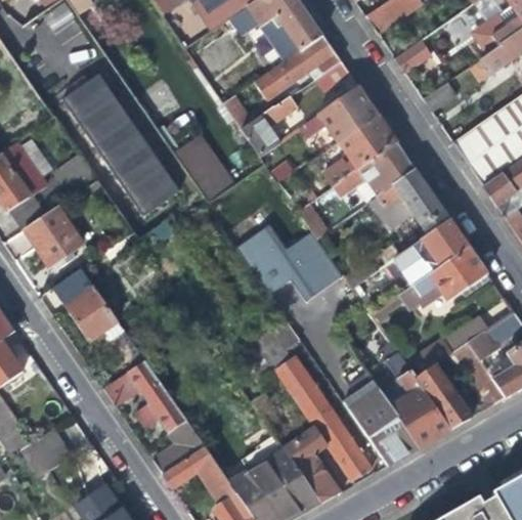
[(4,38),(83,154),(101,180),(137,233),(141,237),(175,215),(182,226),(209,205),(211,204),(93,36),(68,0),(44,0),(48,6),(4,38)]
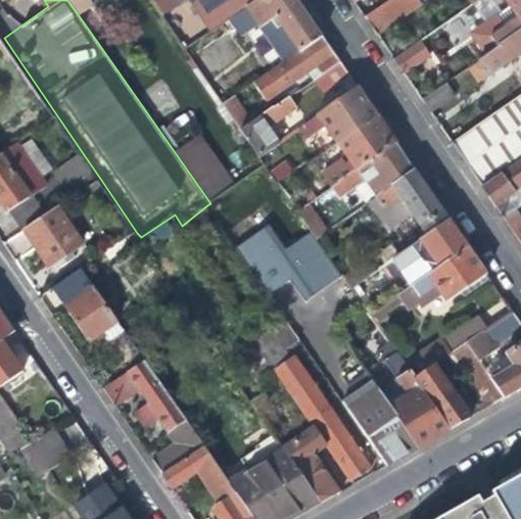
[(67,0),(93,36),(105,27),(93,8),(90,10),(83,0),(67,0)]
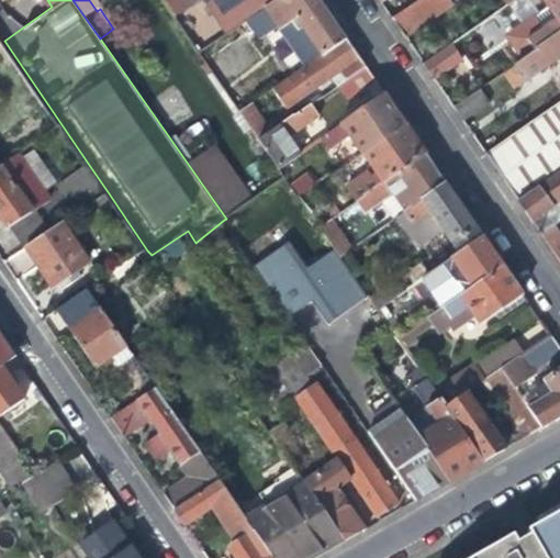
[(165,0),(199,49),(247,15),(268,0),(165,0)]
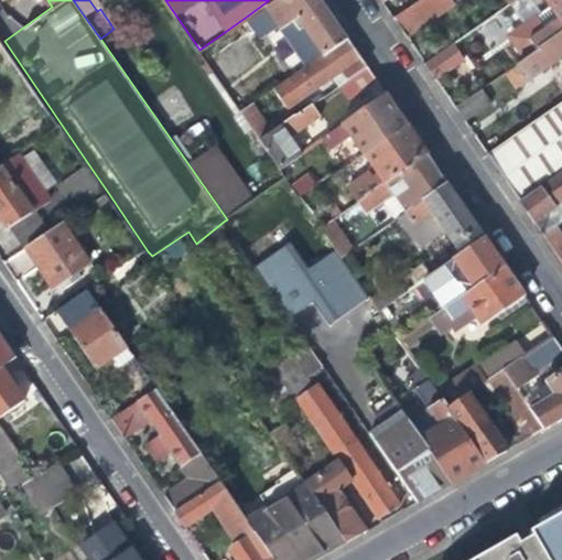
[(304,23),(323,52),(347,35),(324,1),(323,0),(269,0),(248,15),(256,27),(274,14),(282,27),(295,19),(301,27),(304,23)]
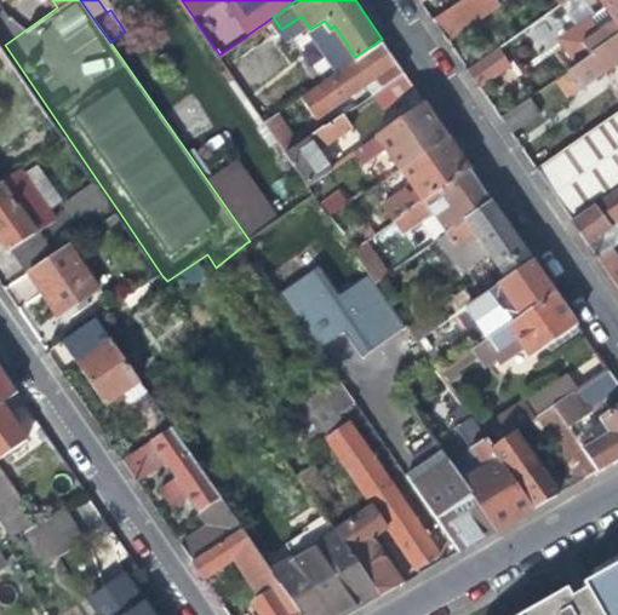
[(458,0),(433,18),(446,39),(473,19),(461,0),(458,0)]
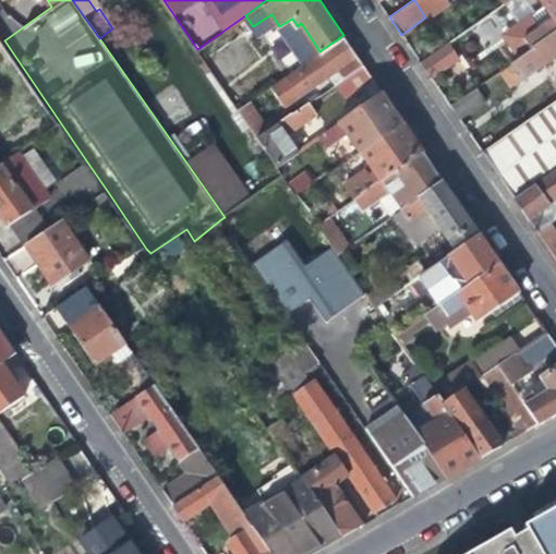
[(538,0),(543,7),(515,27),(520,35),(523,40),(514,46),(521,57),(555,32),(555,0),(538,0)]
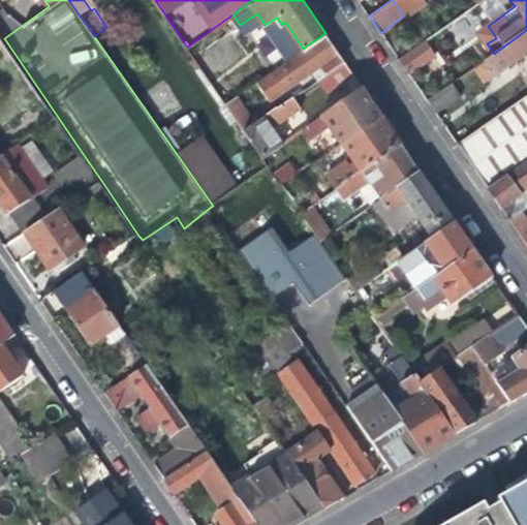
[(526,30),(494,54),(484,61),(494,75),(526,52),(526,30)]
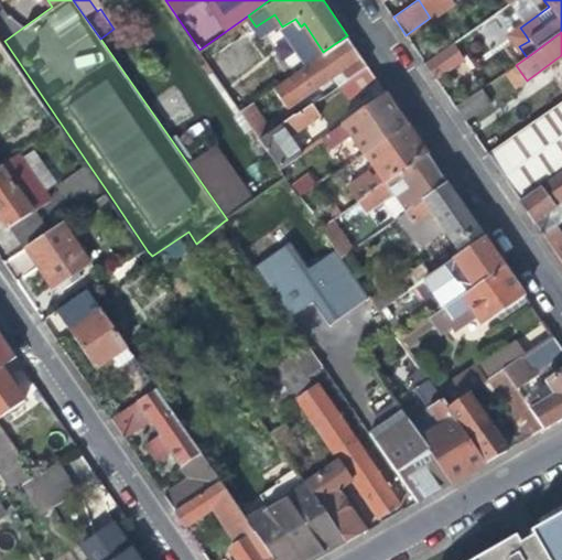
[(341,66),(347,76),(367,63),(357,50),(347,35),(323,52),(274,85),(288,104),(333,72),(341,66)]
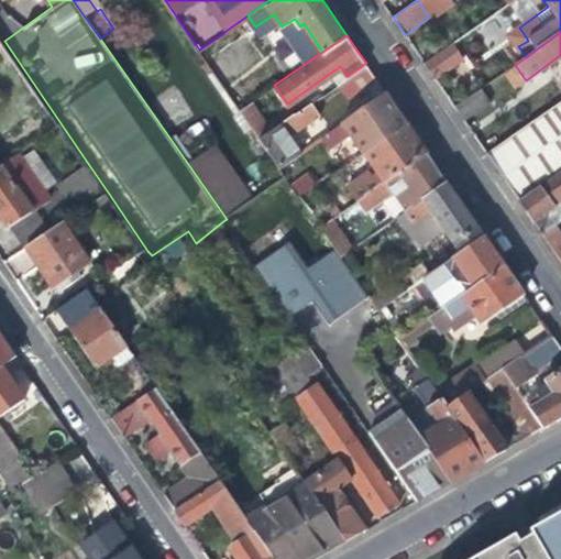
[(452,42),(424,62),(435,77),(462,58),(452,42)]
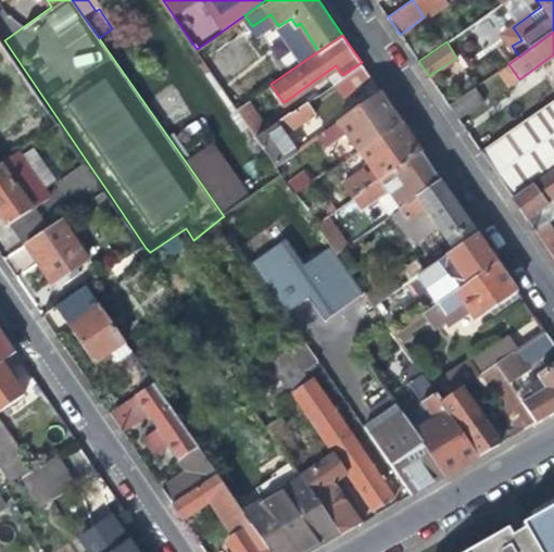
[(372,77),(362,62),(342,75),(337,79),(348,93),(372,77)]
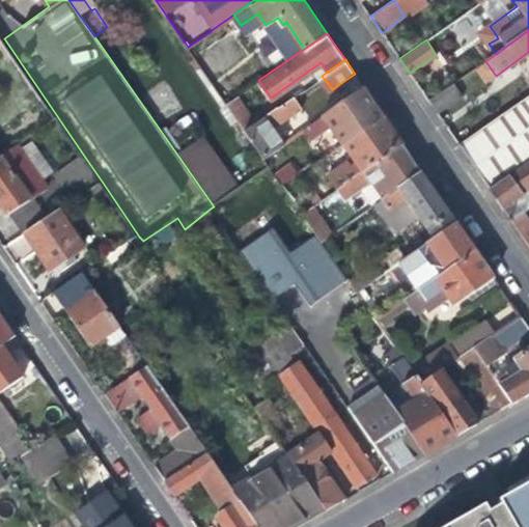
[(319,77),(322,76),(327,72),(321,62),(313,67),(319,77)]
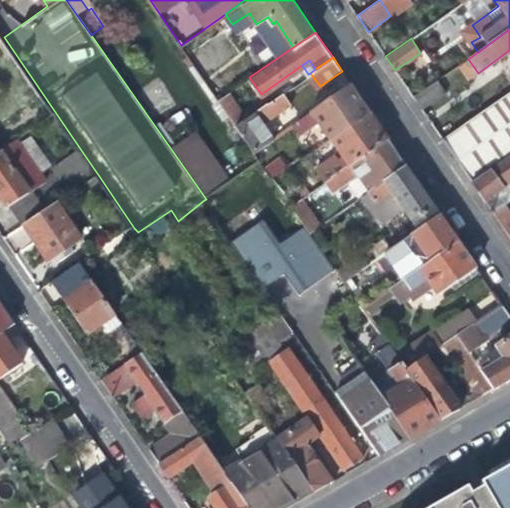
[(438,80),(413,97),(422,109),(446,93),(438,80)]
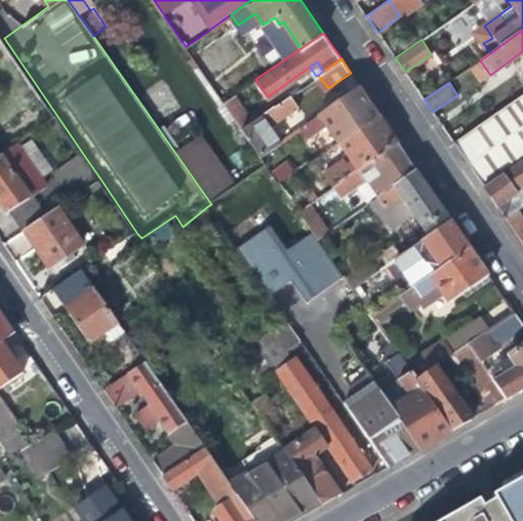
[(337,139),(340,138),(378,113),(371,102),(359,83),(318,112),(337,139)]
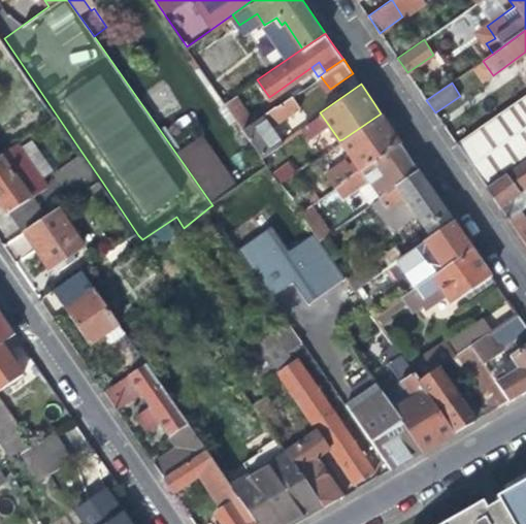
[(226,101),(243,127),(255,120),(237,93),(226,101)]
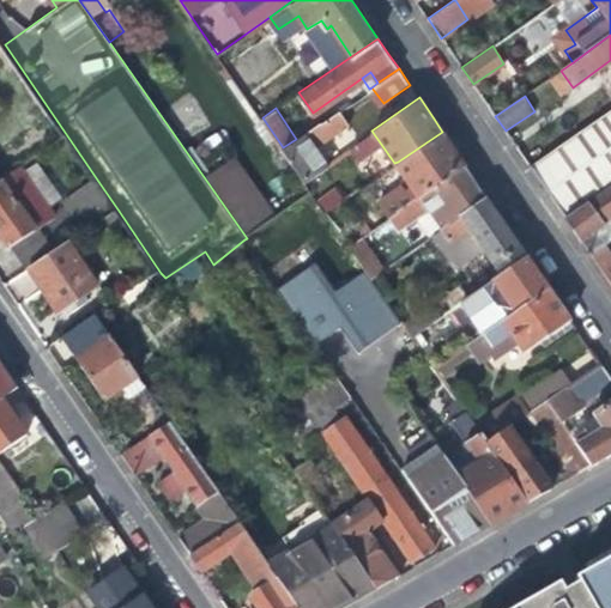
[(339,109),(296,139),(283,147),(306,180),(328,164),(319,151),(314,144),(348,121),(339,109)]
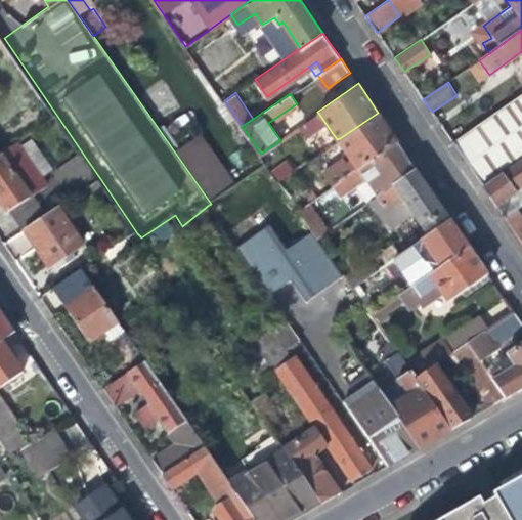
[(521,94),(453,142),(469,165),(483,185),(521,158),(521,94)]
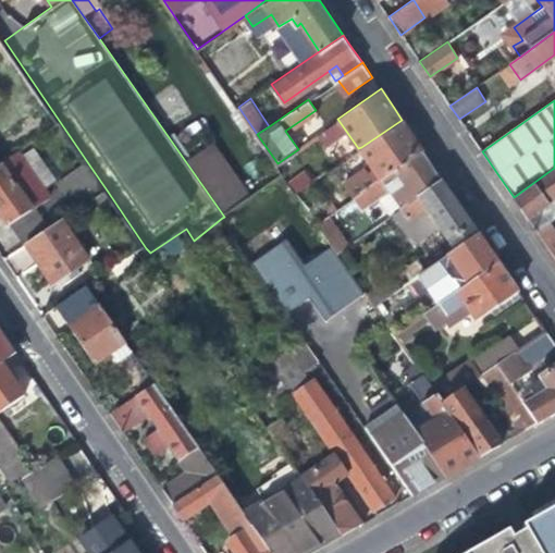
[(173,131),(184,152),(211,138),(200,117),(173,131)]
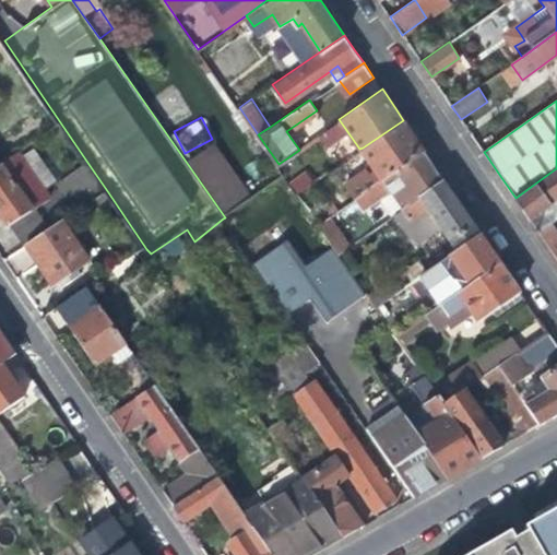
[(347,187),(354,198),(424,150),(413,134),(403,120),(363,148),(377,167),(347,187)]
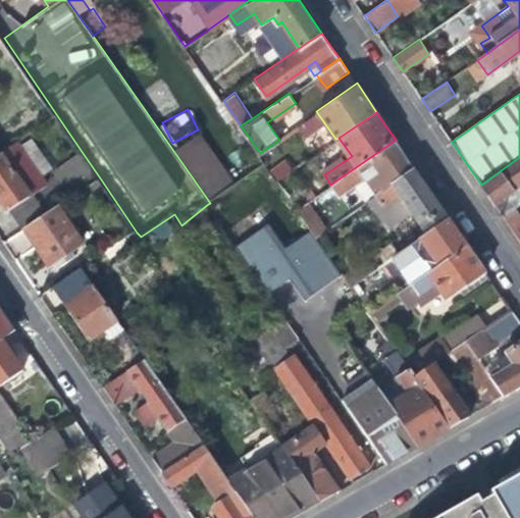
[(307,117),(299,122),(305,133),(314,126),(307,117)]
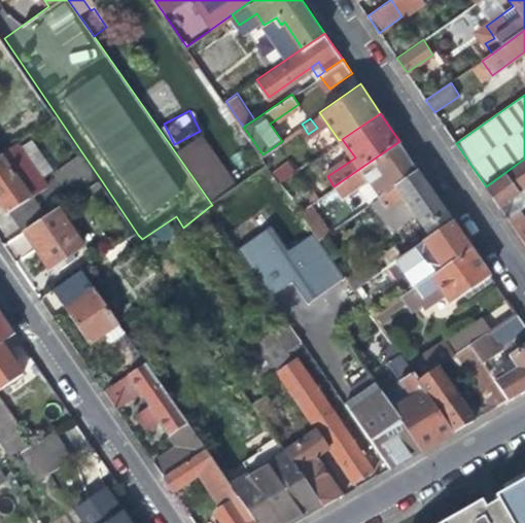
[(373,200),(380,195),(418,168),(410,155),(399,141),(334,186),(341,196),(359,183),(373,200)]
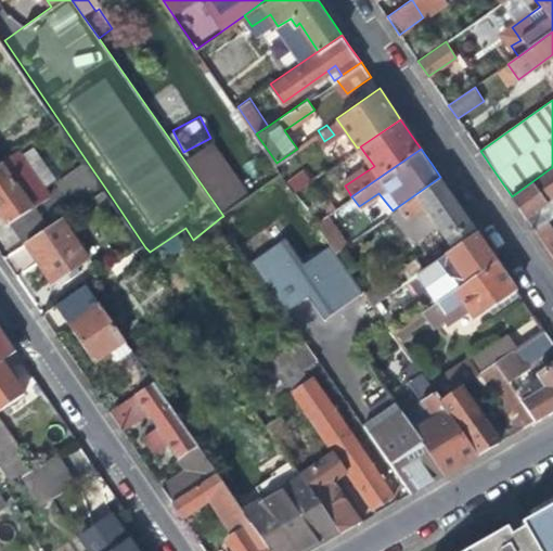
[(20,150),(0,162),(0,207),(9,221),(11,220),(24,241),(28,239),(50,226),(35,204),(49,194),(20,150)]
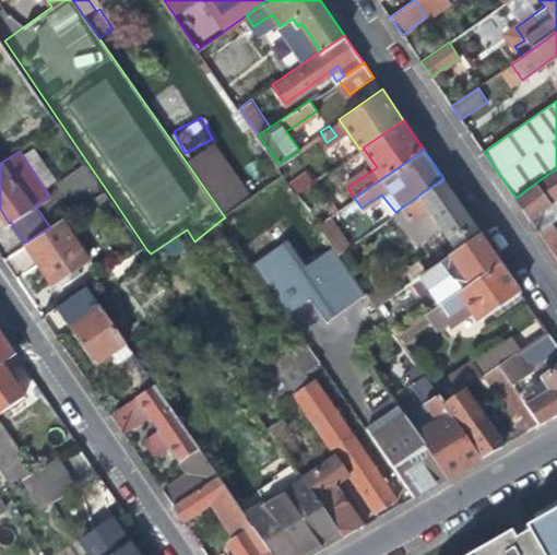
[(299,188),(327,168),(316,151),(287,170),(299,188)]
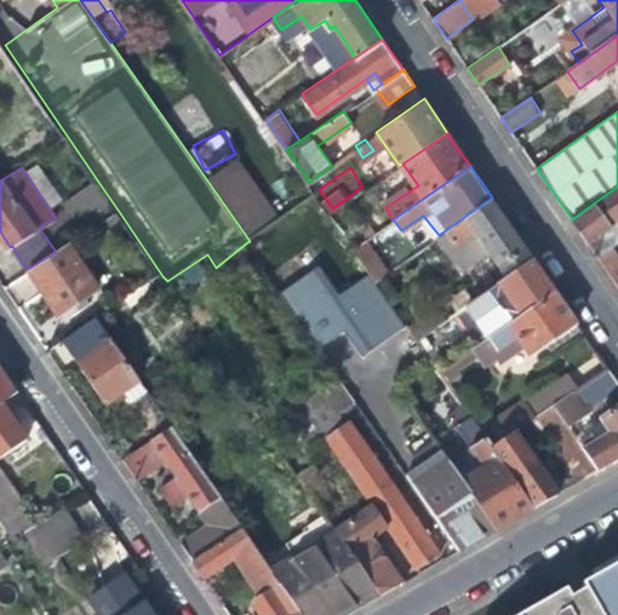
[(370,184),(383,176),(378,168),(365,177),(370,184)]
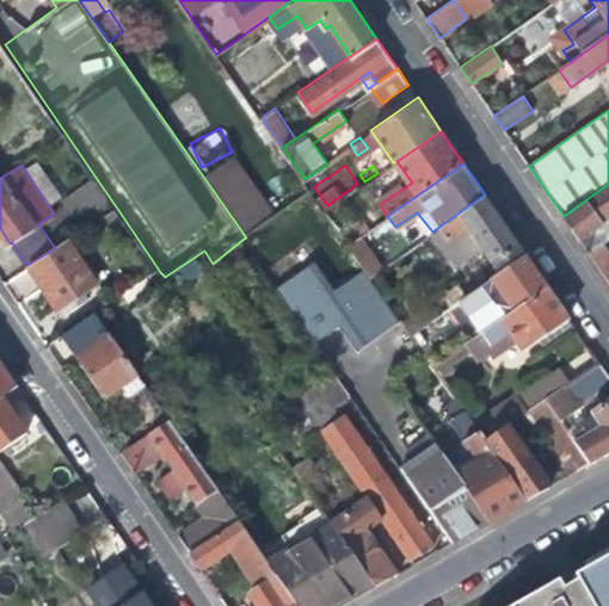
[(582,241),(608,222),(608,184),(564,216),(573,229),(582,241)]
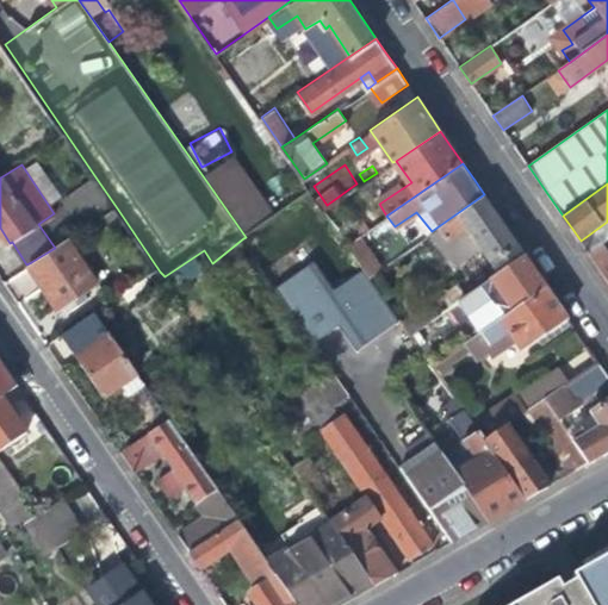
[(472,229),(501,269),(525,253),(506,225),(484,194),(440,225),(452,242),(472,229)]
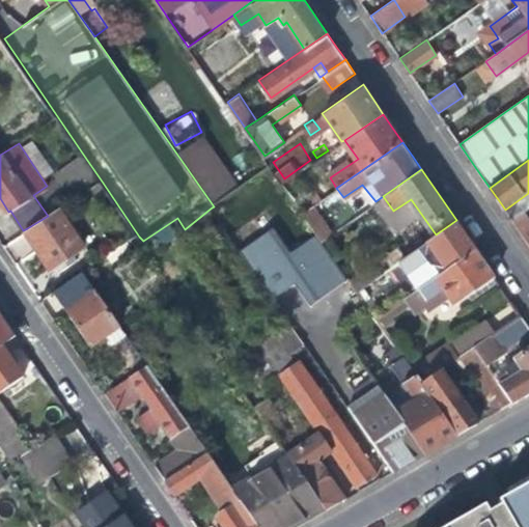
[(528,193),(505,210),(511,220),(524,211),(528,207),(528,193)]
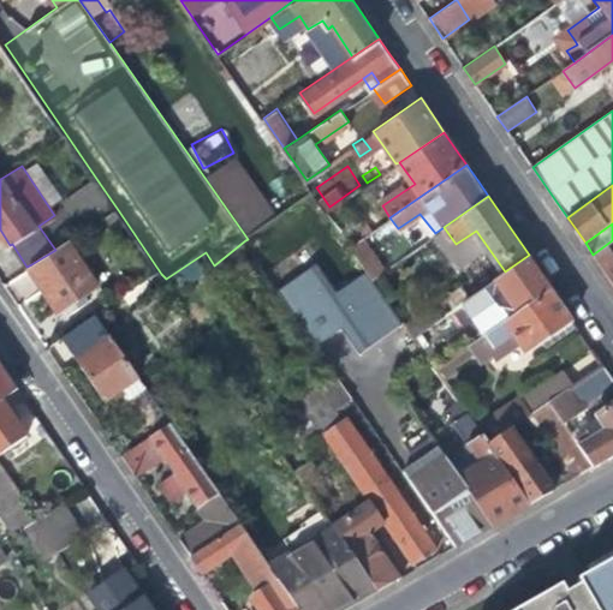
[(361,237),(351,244),(374,276),(384,269),(361,237)]
